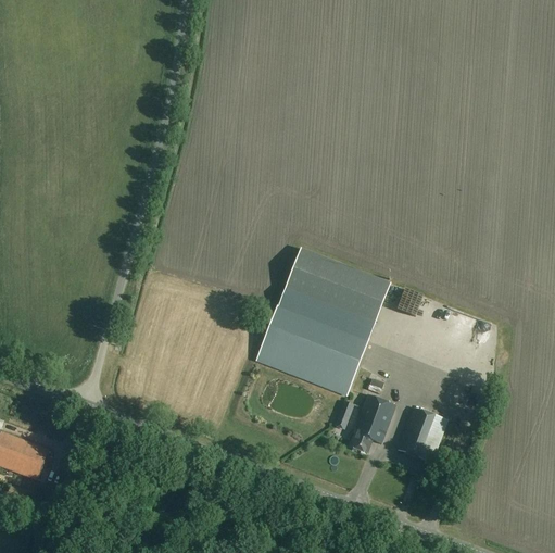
[(284,288),(374,323),(390,281),(300,247),(284,288)]
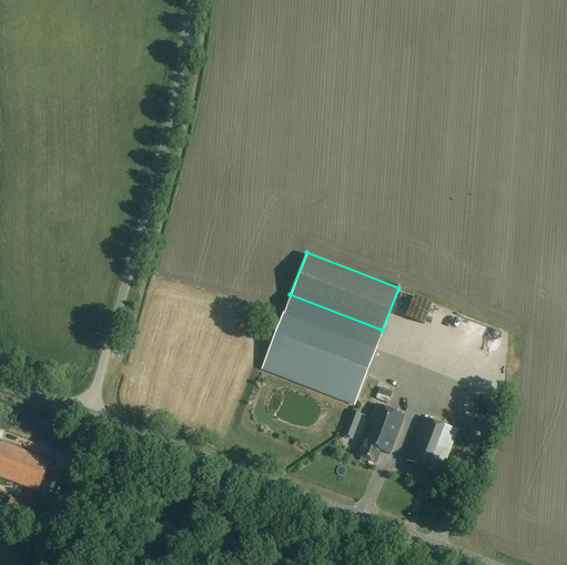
[(353,403),(374,346),(281,311),(260,366),(353,403)]
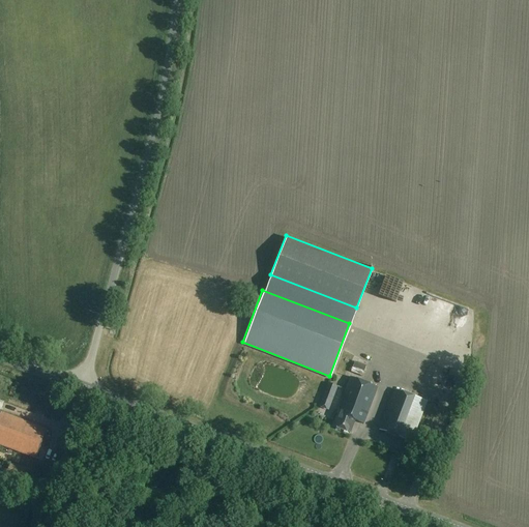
[(354,359),(350,370),(361,374),(365,363),(354,359)]
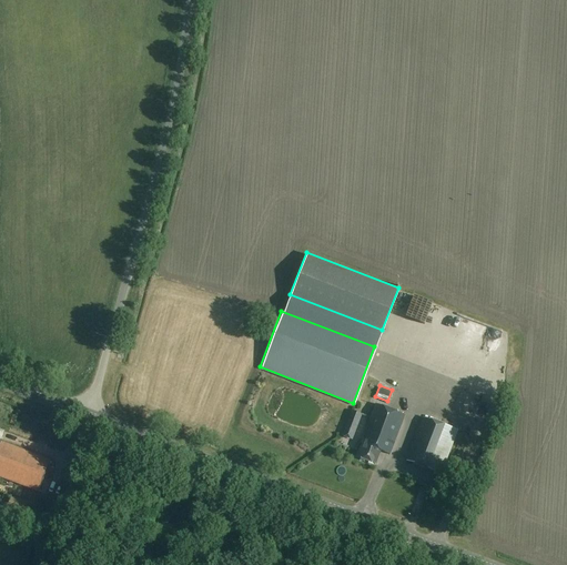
[(360,441),(360,443),(356,451),(358,452),(356,456),(373,463),(377,451),(387,454),(402,413),(373,403),(362,431),(364,431),(361,437),(361,436),(358,441),(360,441)]
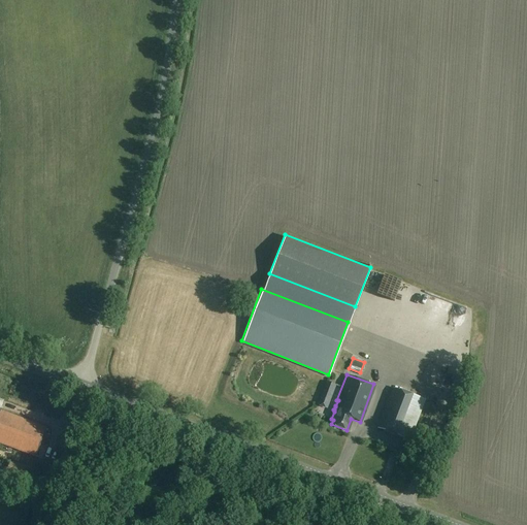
[(326,380),(318,401),(326,405),(335,383),(326,380)]
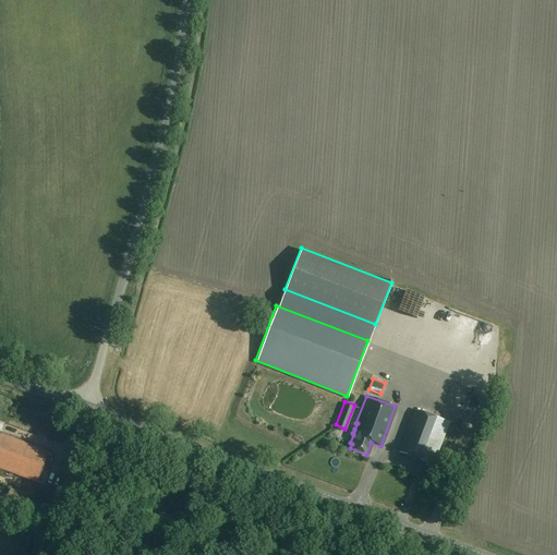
[(431,465),(448,420),(412,407),(396,451),(431,465)]
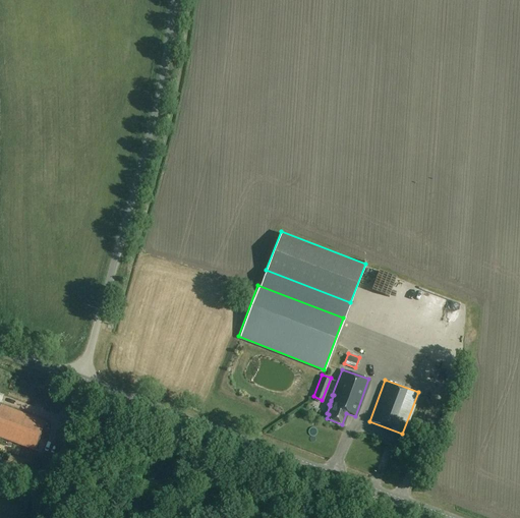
[(0,435),(35,450),(46,421),(0,403),(0,435)]
